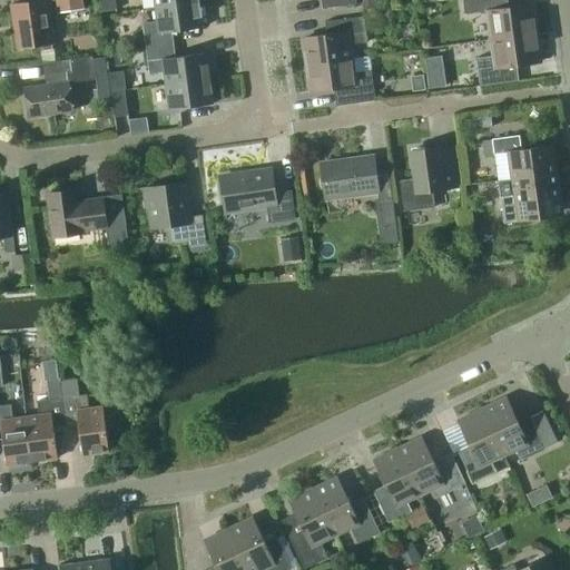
[(51,45),(45,0),(11,5),(18,49),(51,45)]
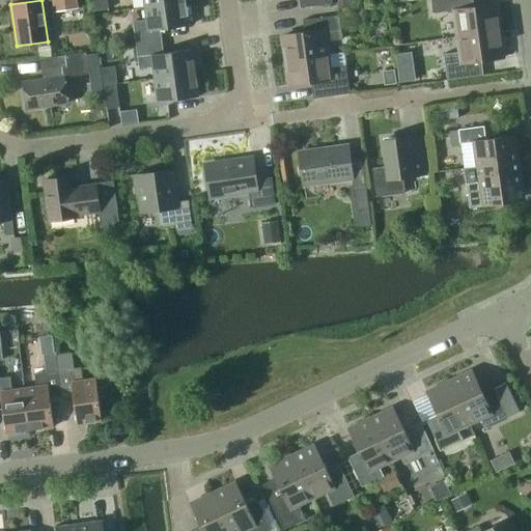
[(78,8),(77,0),(51,0),(53,11),(78,8)]
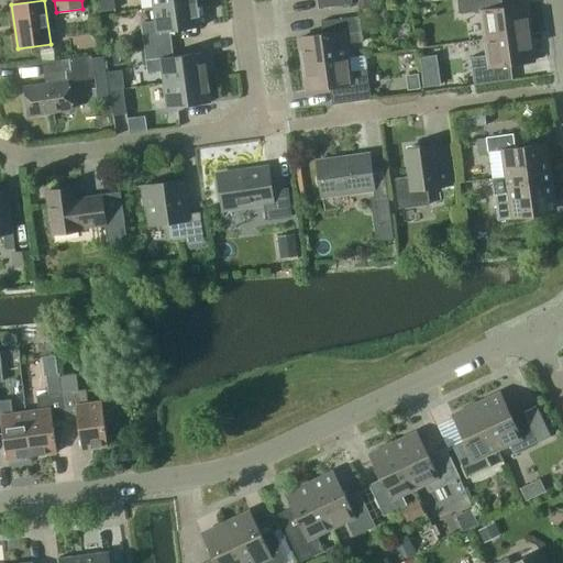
[(485,39),(529,32),(525,3),(501,7),(500,0),(457,0),(456,0),(459,13),(481,10),(485,39)]
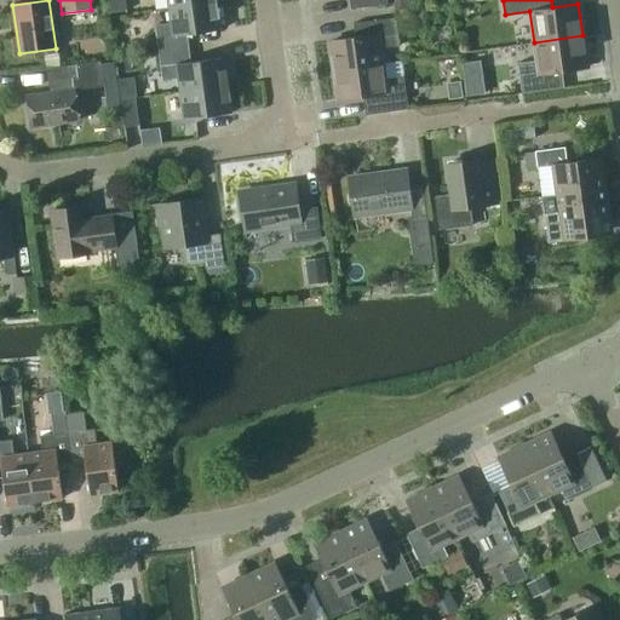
[(220,29),(217,1),(168,9),(171,22),(155,24),(159,52),(189,47),(187,34),(220,29)]
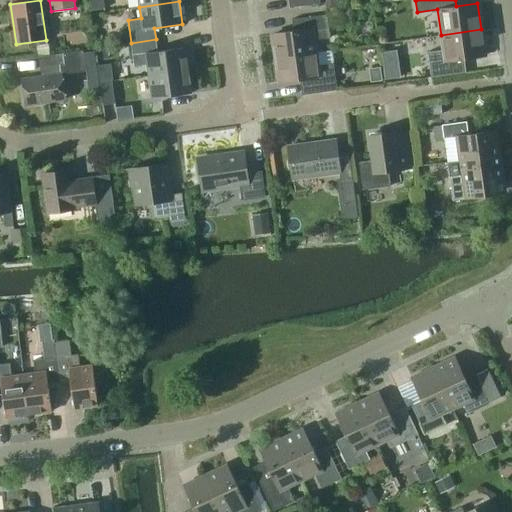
[(275,57),(315,52),(314,39),(329,37),(326,14),(291,19),(293,30),(272,33),(275,57)]
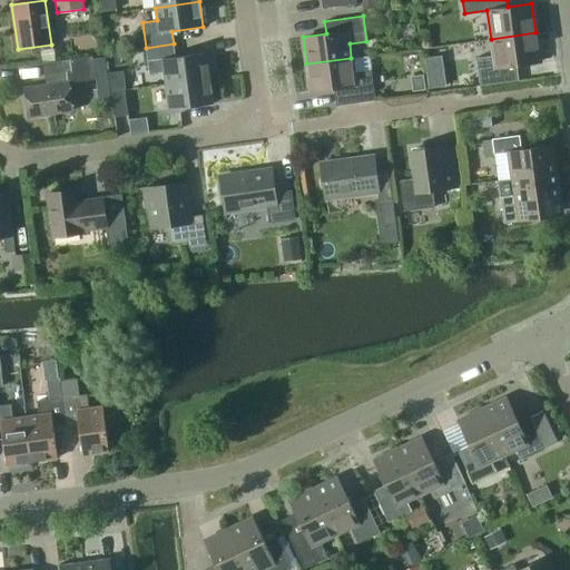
[(540,61),(536,32),(491,39),(493,55),(475,57),(480,86),(519,80),(517,65),(540,61)]
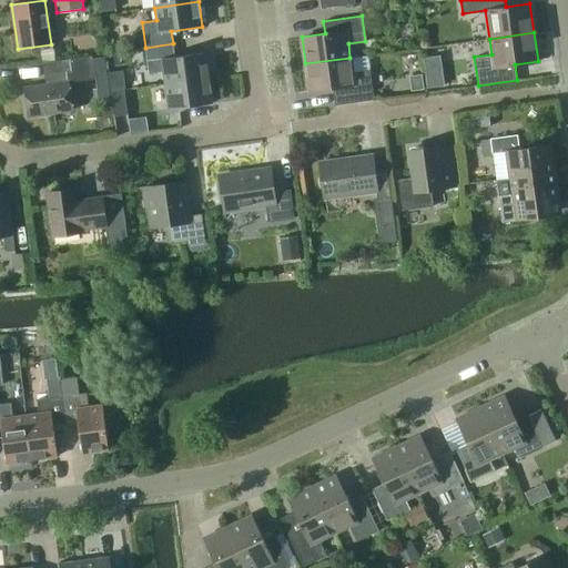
[(174,56),(173,43),(145,48),(146,60),(149,74),(163,72),(164,83),(209,77),(208,72),(205,52),(174,56)]
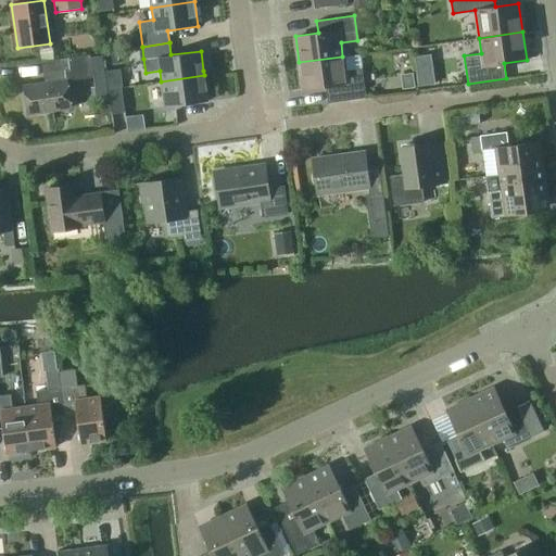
[(90,57),(90,55),(67,59),(41,62),(43,84),(23,87),(27,115),(70,109),(66,80),(92,77),(90,57)]
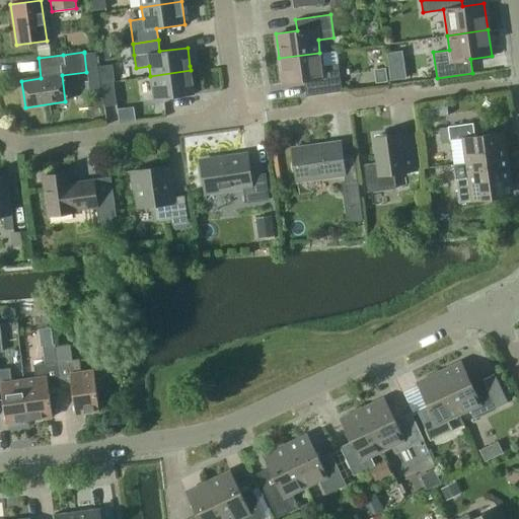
[(96,80),(93,52),(84,53),(86,72),(87,81),(87,82),(96,80)]
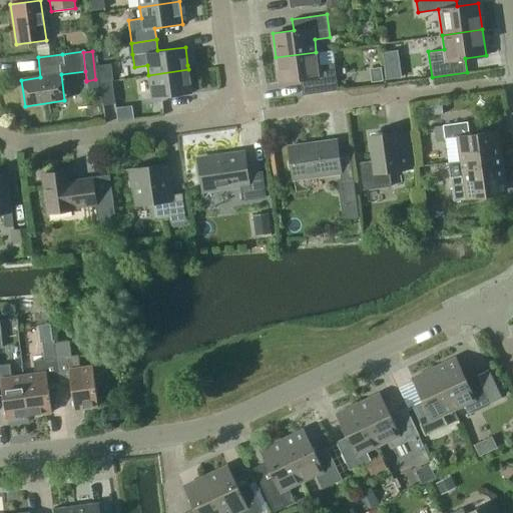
[(318,65),(316,52),(276,57),(279,81),(300,79),(302,94),(337,89),(334,62),(318,65)]
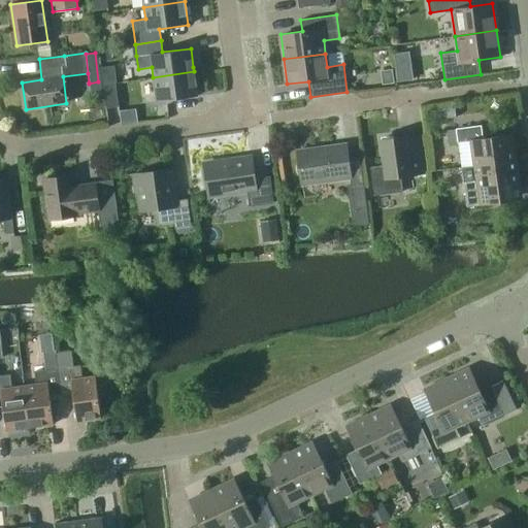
[(383,85),(394,84),(393,80),(392,69),(384,70),(381,70),(383,85)]
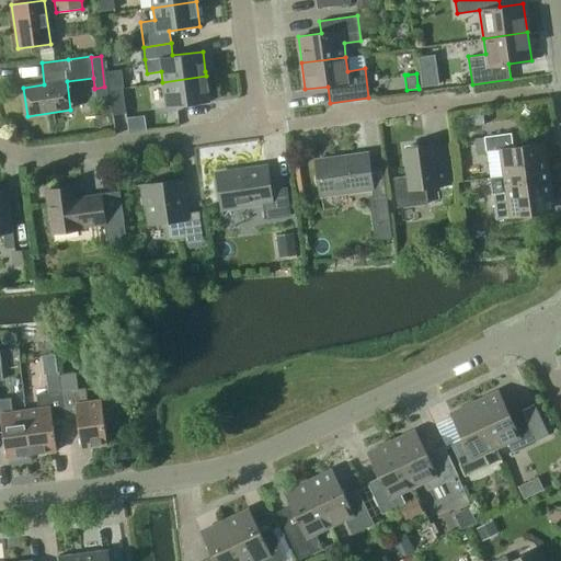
[(209,101),(206,76),(162,82),(165,107),(209,101)]
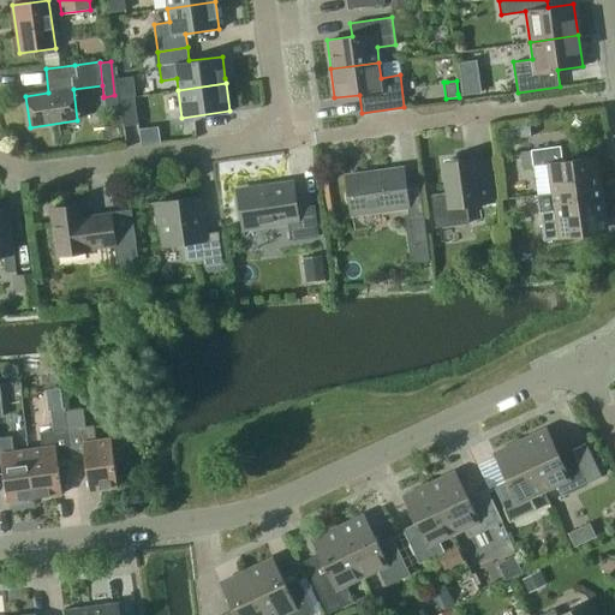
[(475,83),(461,85),(464,95),(476,93),(475,83)]
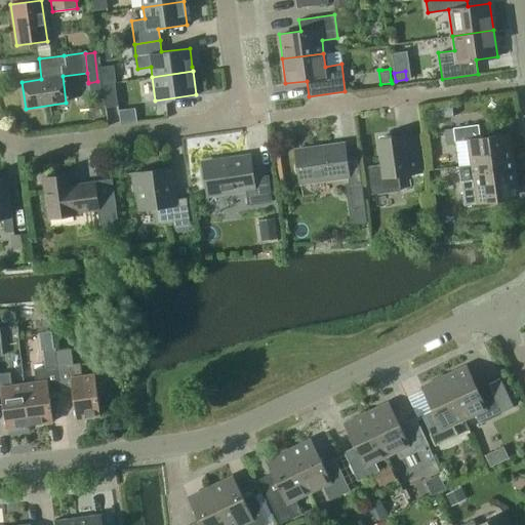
[(117,106),(114,82),(102,84),(106,108),(117,106)]
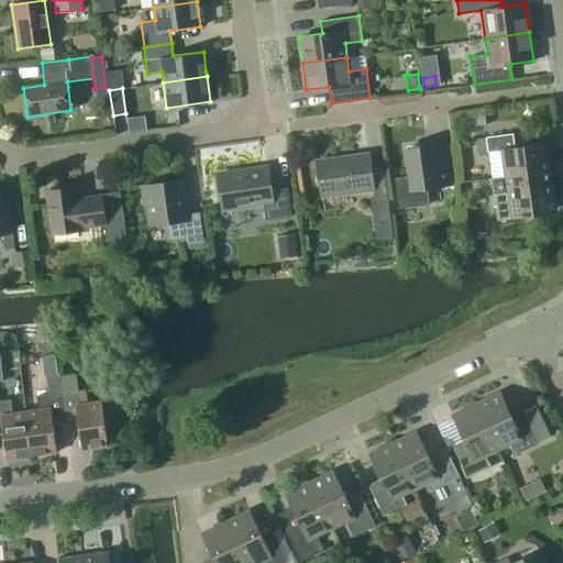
[(492,179),(506,177),(506,176),(549,170),(544,143),(514,147),(512,133),(476,138),(478,153),(503,150),(504,161),(484,163),(486,179),(492,179)]
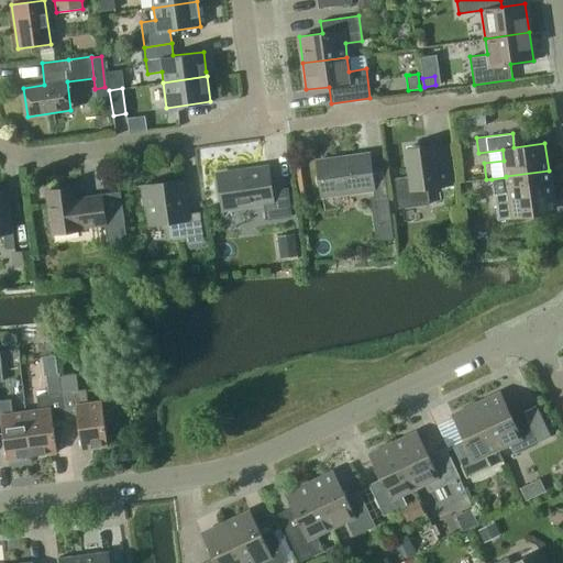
[(452,184),(446,144),(433,145),(405,148),(409,176),(395,178),(399,208),(429,205),(427,187),(452,184)]
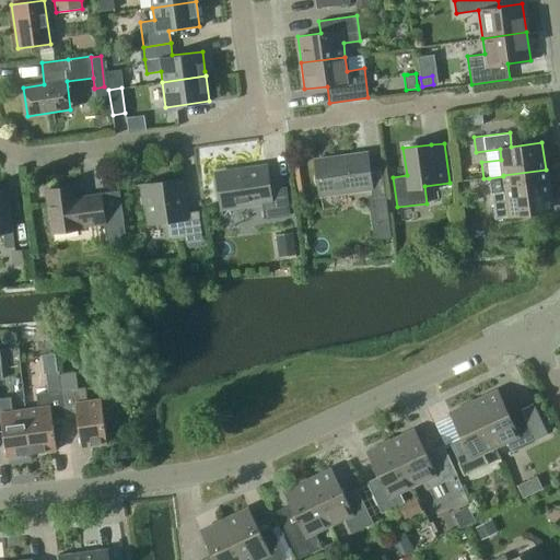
[(371,188),(366,153),(315,160),(319,195),(371,188)]
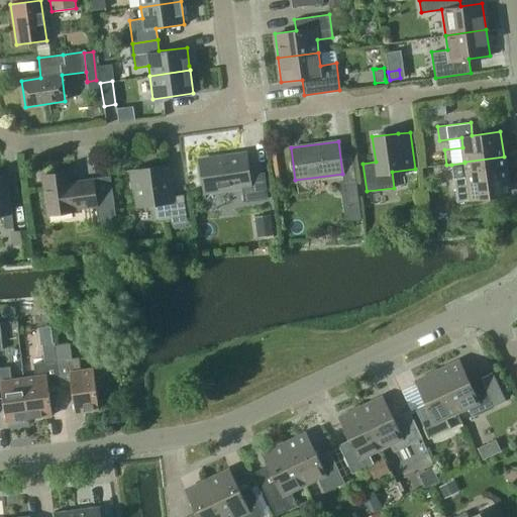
[(249,174),(246,153),(199,161),(203,192),(241,186),(243,202),(268,198),(264,172),(249,174)]
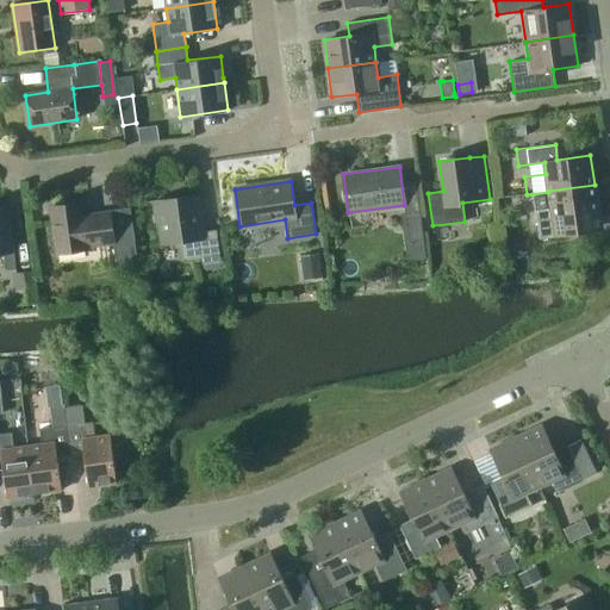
[(548,191),(548,192),(533,194),(535,210),(537,226),(539,237),(554,235),(567,234),(601,230),(598,213),(595,185),(548,191)]
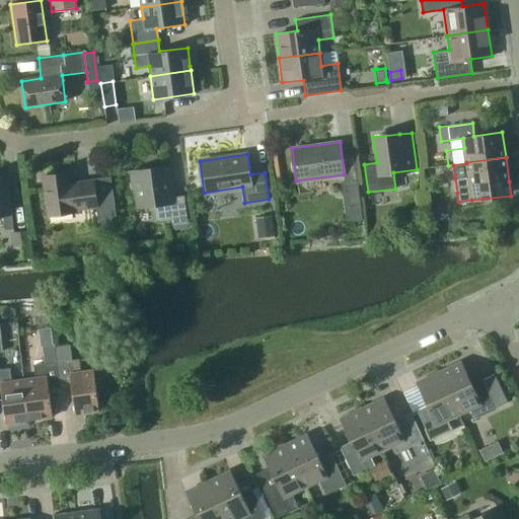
[(188,225),(187,221),(188,221),(183,195),(173,197),(169,165),(129,170),(132,190),(133,190),(136,208),(153,206),(156,221),(170,219),(171,224),(172,224),(173,227),(175,229),(186,228),(188,225)]
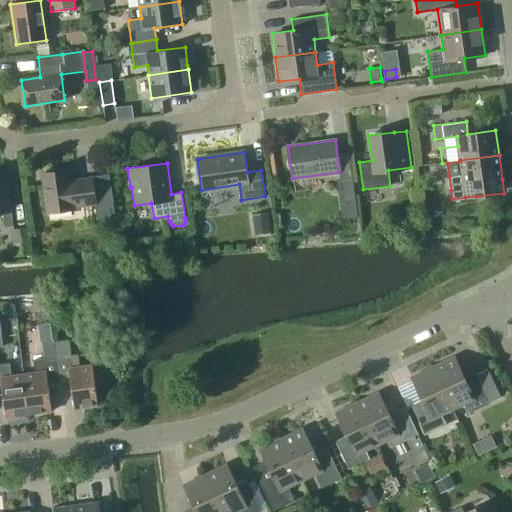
[(69,181),(67,171),(40,175),(45,214),(73,210),(72,208),(94,206),(96,221),(114,218),(110,192),(93,195),(91,178),(69,181)]
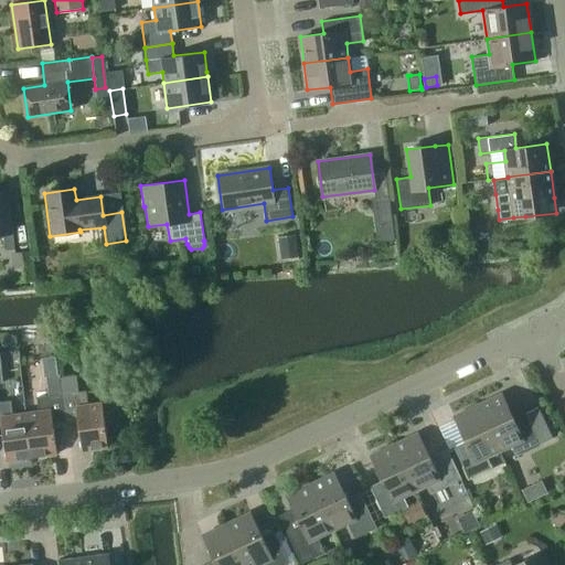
[(13,251),(4,190),(0,190),(0,235),(2,235),(3,252),(13,251)]
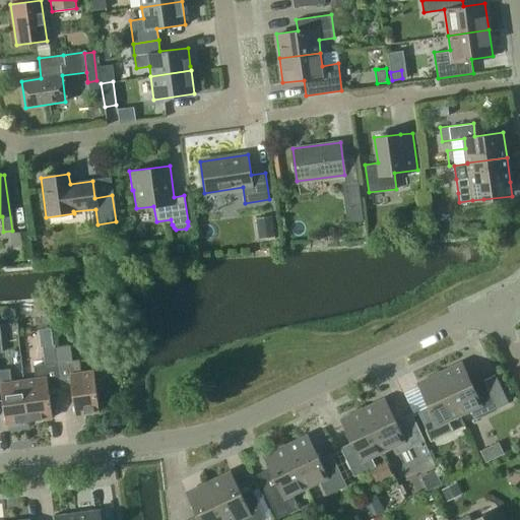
[(361,204),(358,179),(344,181),(348,206),(361,204)]
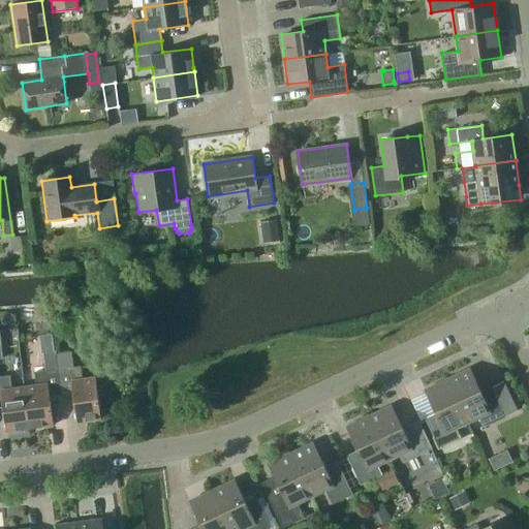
[(277,220),(266,221),(268,237),(280,235),(277,220)]
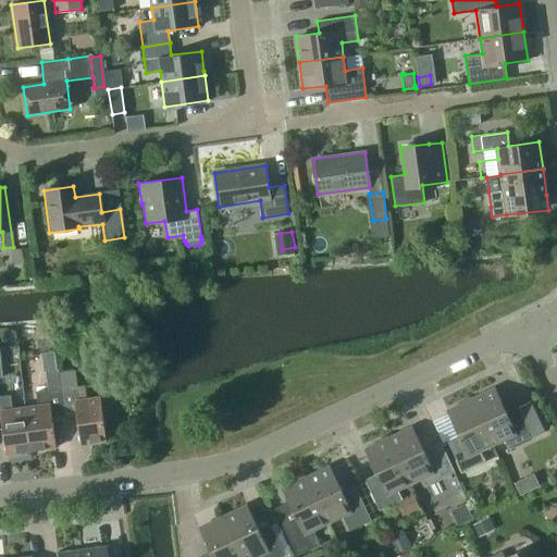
[(35,276),(31,248),(11,250),(15,279),(35,276)]
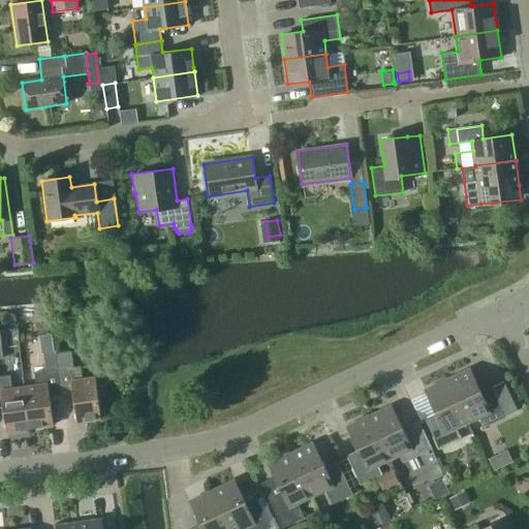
[(55,351),(43,353),(45,370),(49,369),(57,368),(56,358),(55,353),(55,351)]
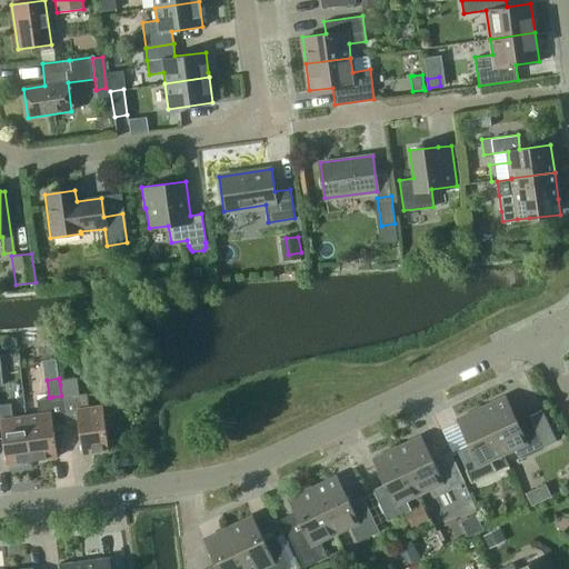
[(77,378),(59,380),(60,385),(61,396),(79,393),(77,378)]
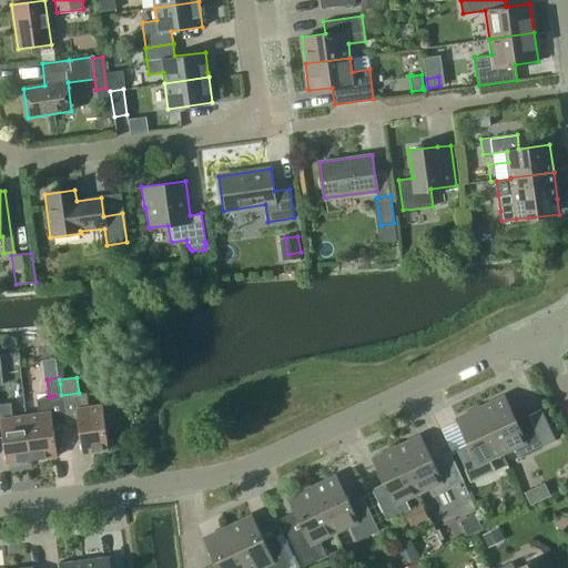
[(79,393),(61,395),(66,423),(78,422),(82,453),(108,448),(105,430),(105,426),(110,425),(109,412),(103,412),(103,409),(102,405),(88,406),(87,392),(79,393)]
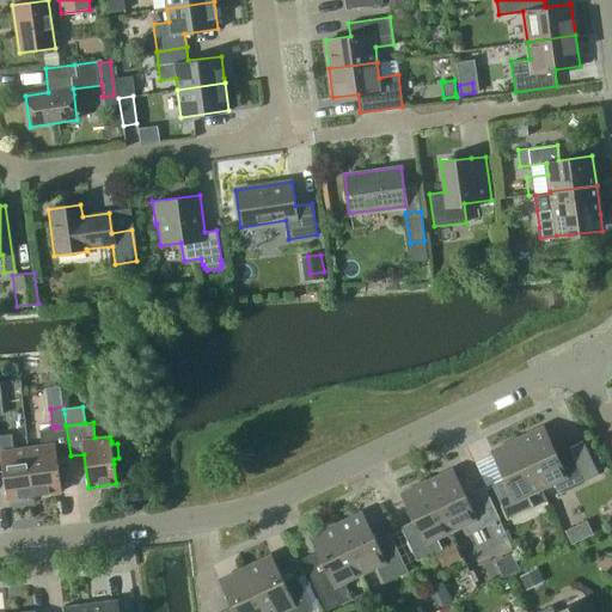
[(42,445),(28,447),(34,495),(61,491),(56,458),(71,456),(66,426),(56,427),(53,428),(40,429),(42,445)]
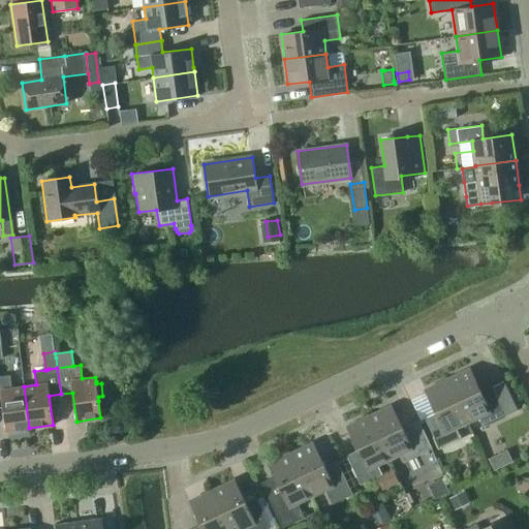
[(470,369),(447,379),(467,422),(478,416),(484,427),(505,416),(492,386),(480,392),(470,369)]
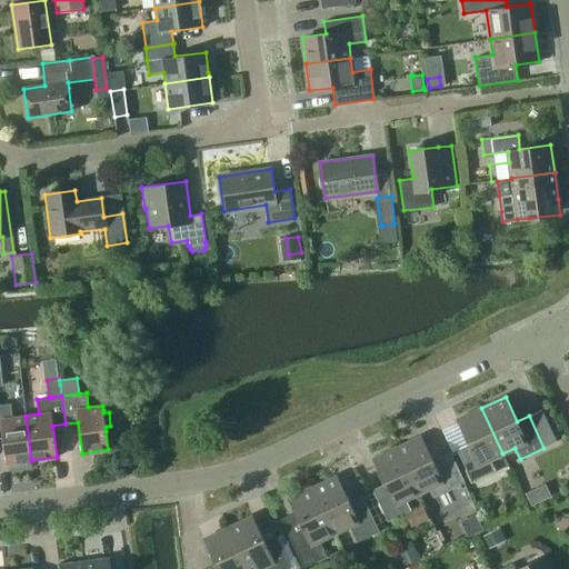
[(6,463),(31,460),(26,416),(12,418),(10,402),(0,403),(0,432),(2,432),(6,463)]
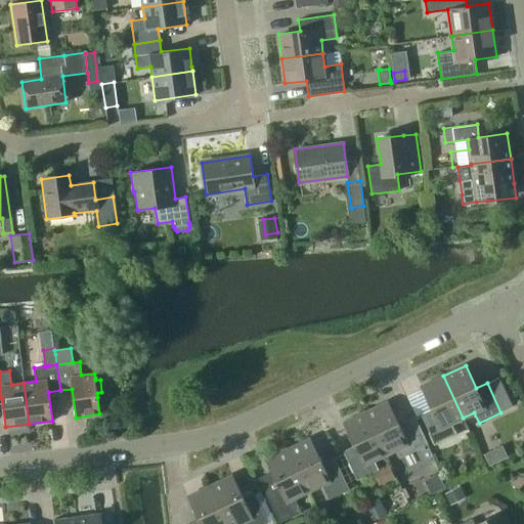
[(463,418),(443,376),(421,386),(431,408),(420,413),(434,443),(455,433),(451,423),(463,418)]
